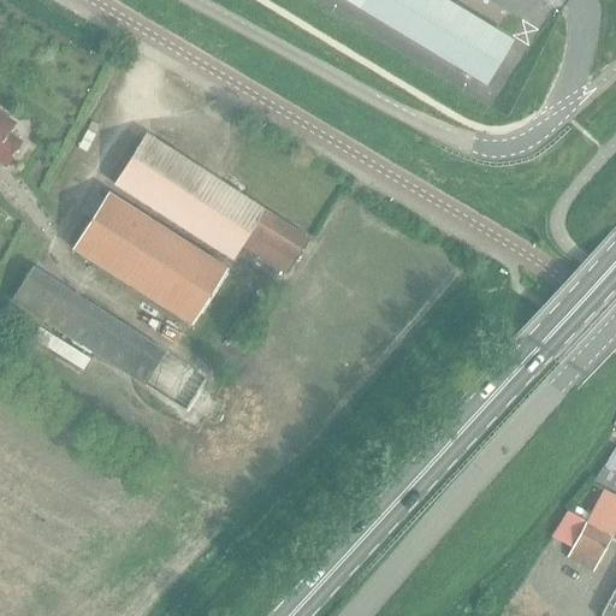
[(344,0),(483,83),(508,41),(440,0),(344,0)]
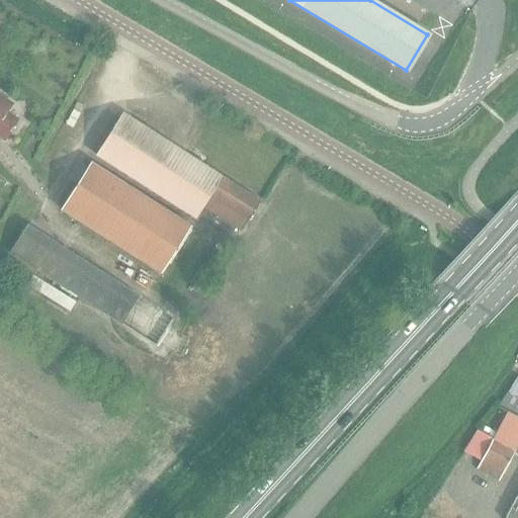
[(6,112),(11,104),(0,96),(0,139),(3,141),(17,119),(6,112)]
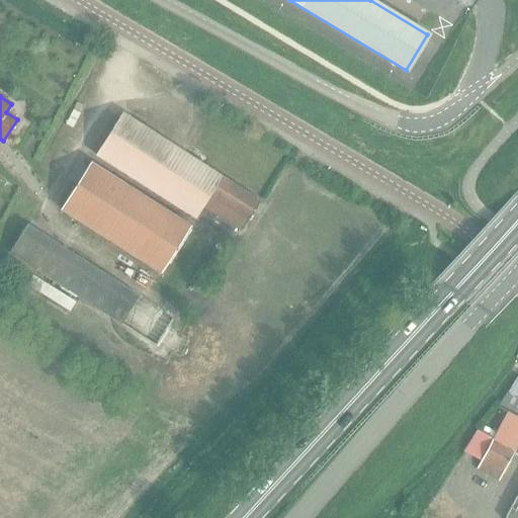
[(200,206),(240,232),(259,201),(121,114),(95,156),(193,218),(200,206)]
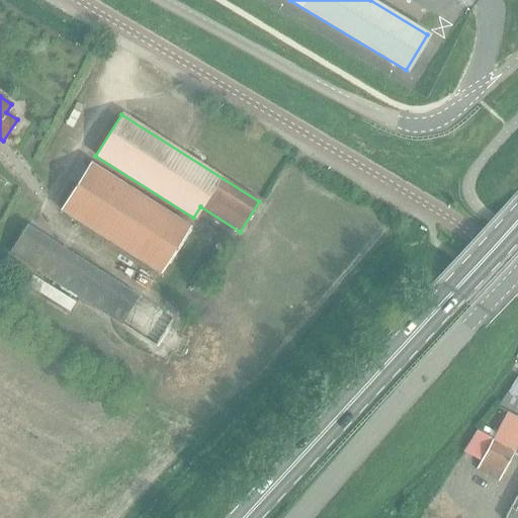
[(61,211),(159,273),(188,227),(90,164),(61,211)]
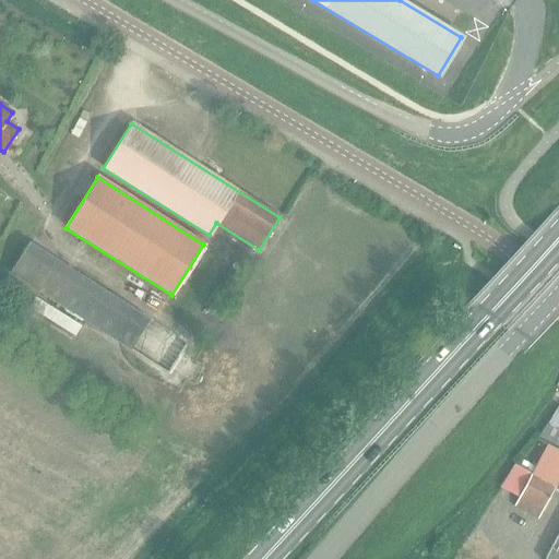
[(9,273),(130,351),(149,321),(27,244),(9,273)]
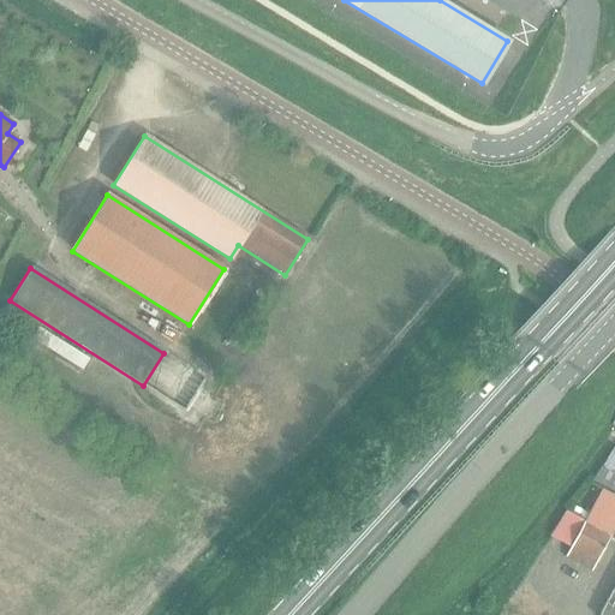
[(3,316),(25,332),(33,320),(10,305),(3,316)]
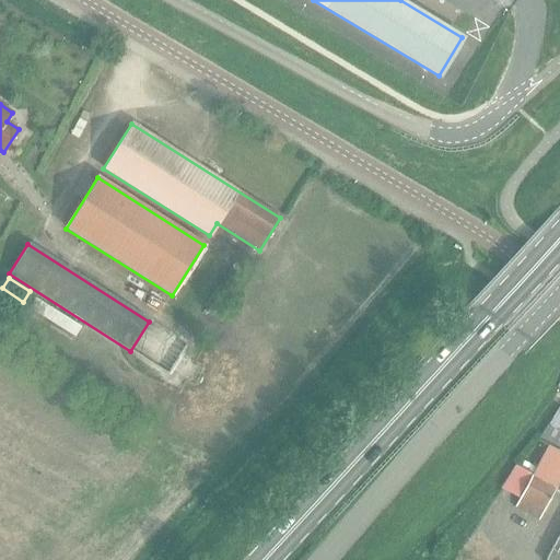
[(30,308),(76,337),(82,327),(36,299),(30,308)]
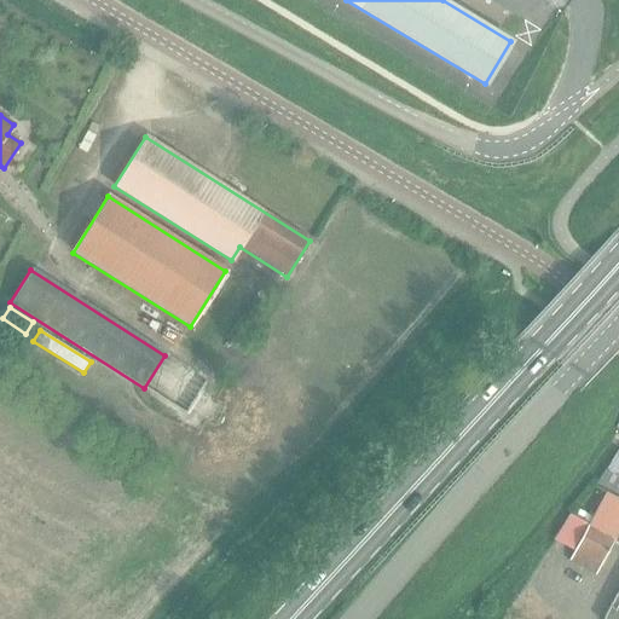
[(183,410),(195,415),(204,393),(161,372),(150,395),(163,401),(157,414),(177,422),(183,410)]
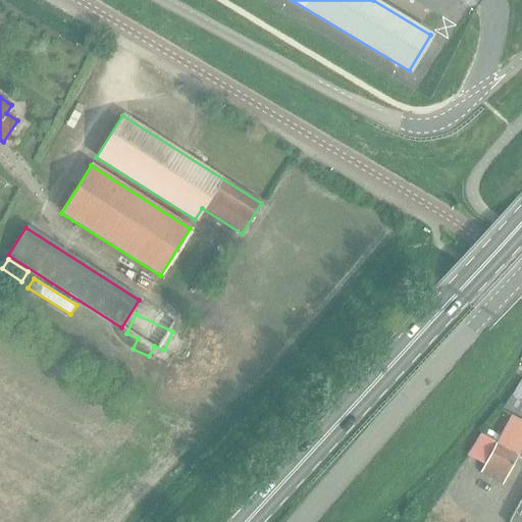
[(481,474),(504,485),(519,457),(497,446),(481,474)]
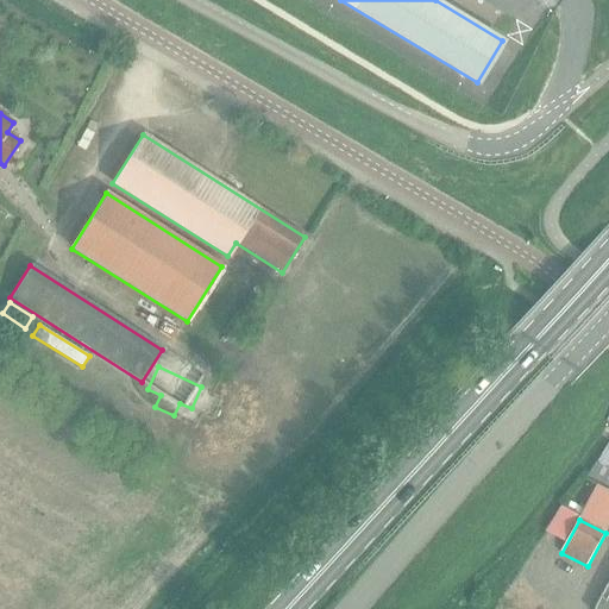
[(608,608),(608,581),(595,608),(608,608)]
